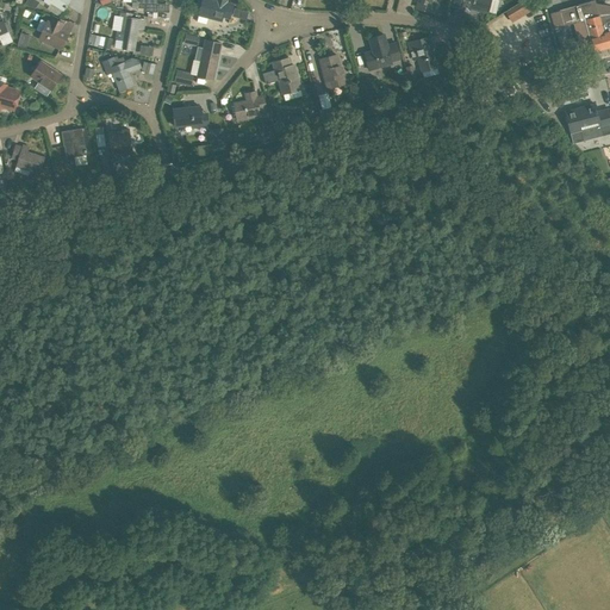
[(50,0),(50,2),(63,11),(69,0),(50,0)]
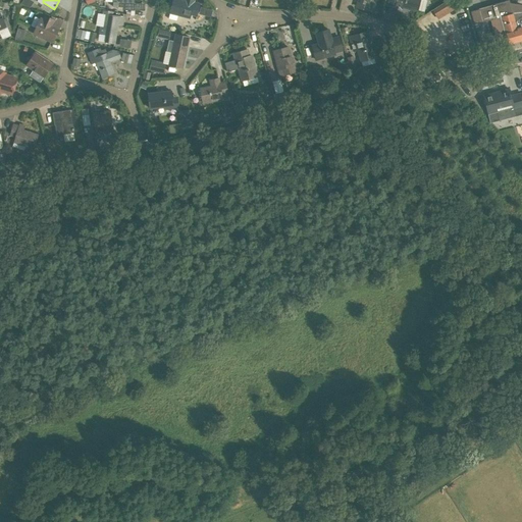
[(112,0),(112,2),(118,2),(118,7),(123,7),(123,10),(134,10),(135,4),(134,0),(112,0)]
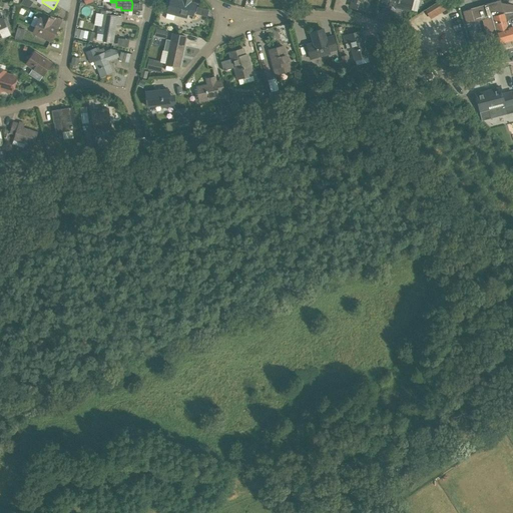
[(180,0),(179,0),(170,0),(167,12),(186,17),(187,14),(193,16),(196,5),(190,3),(190,0),(180,0)]
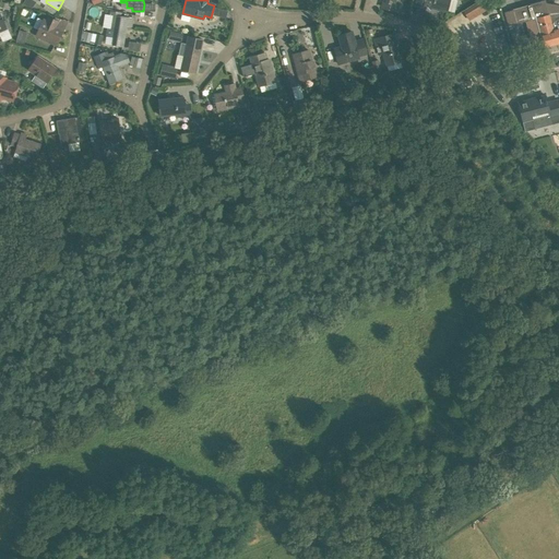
[(380,0),(393,3),(392,9),(401,11),(403,0),(380,0)]
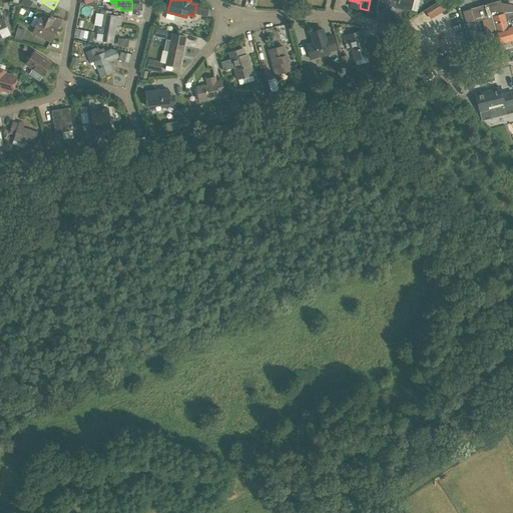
[(387,0),(386,9),(394,11),(395,6),(411,11),(413,0),(387,0)]
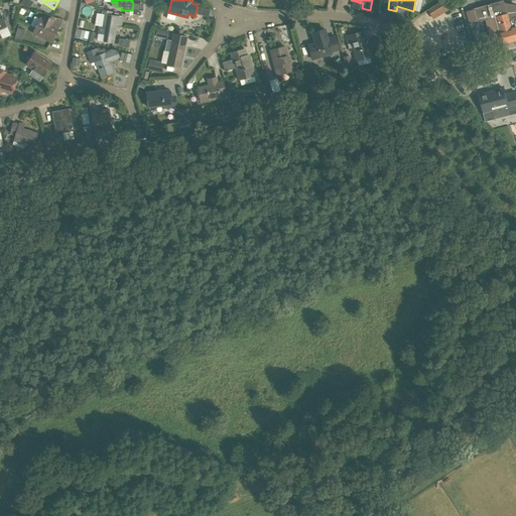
[(450,0),(446,0),(428,11),(433,19),(455,6),(454,3),(450,0)]
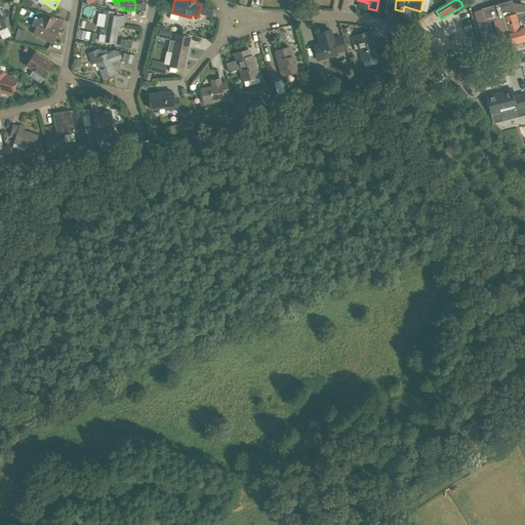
[(513,0),(482,9),(485,22),(501,17),(503,16),(512,43),(524,39),(524,4),(514,3),(513,0)]
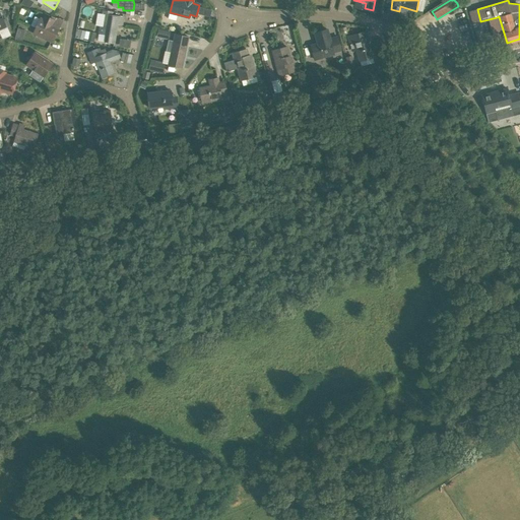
[(210,16),(212,9),(200,6),(198,14),(210,16)]
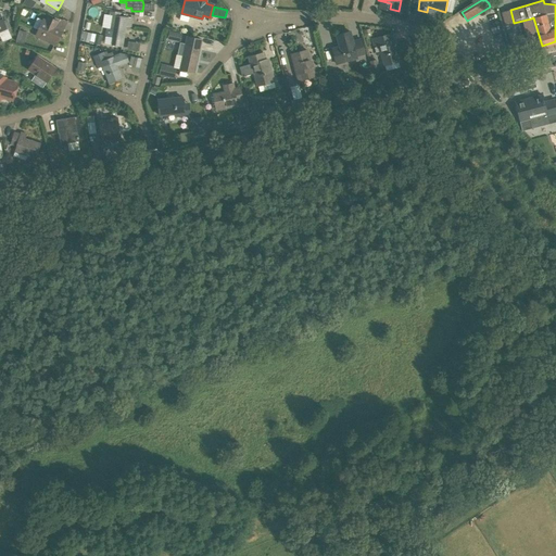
[(126,25),(130,26),(133,19),(118,16),(119,12),(110,11),(110,14),(113,15),(111,28),(108,27),(105,35),(114,37),(112,45),(122,46),(124,38),(122,37),(123,30),(125,32),(126,25)]
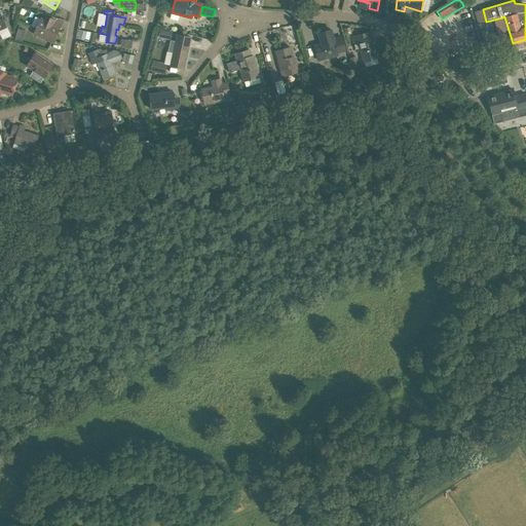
[(52,24),(54,21),(45,15),(43,20),(42,19),(35,33),(52,41),(60,28),(52,24)]
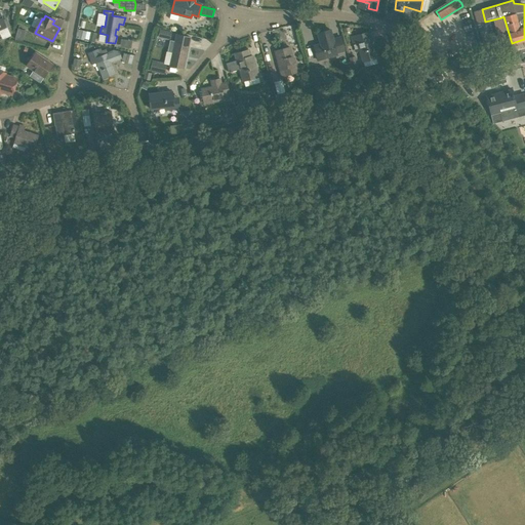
[(26,30),(18,28),(15,39),(23,41),(26,30)]
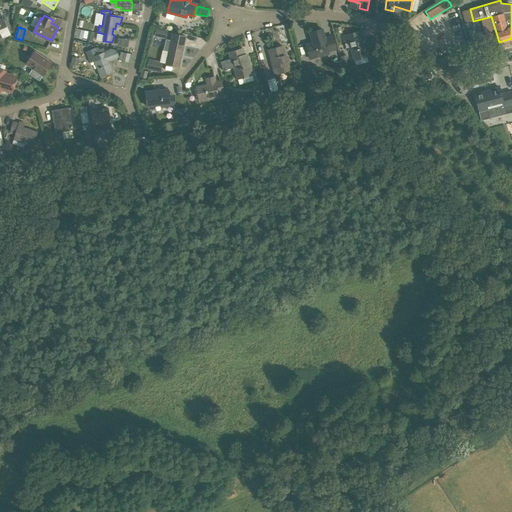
[(168,31),(156,28),(154,36),(166,38),(168,31)]
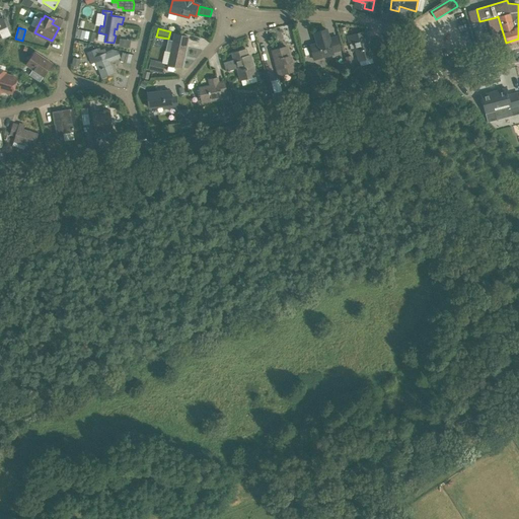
[(329,39),(326,29),(314,32),(317,43),(310,45),(314,59),(334,54),(332,52),(341,50),(337,36),(329,39)]
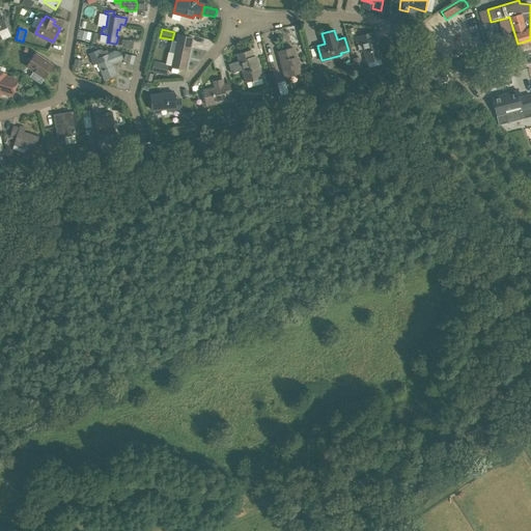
[(98,33),(84,31),(82,40),(95,44),(98,33)]
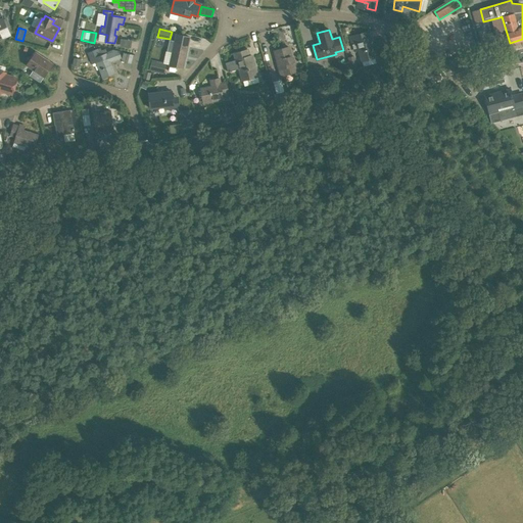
[(371,37),(369,38),(367,33),(350,37),(354,51),(359,50),(362,60),(376,57),(371,37)]
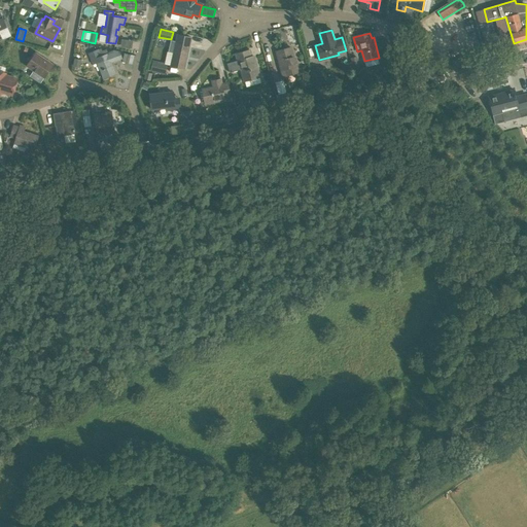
[(191,37),(177,34),(171,65),(184,68),(191,37)]
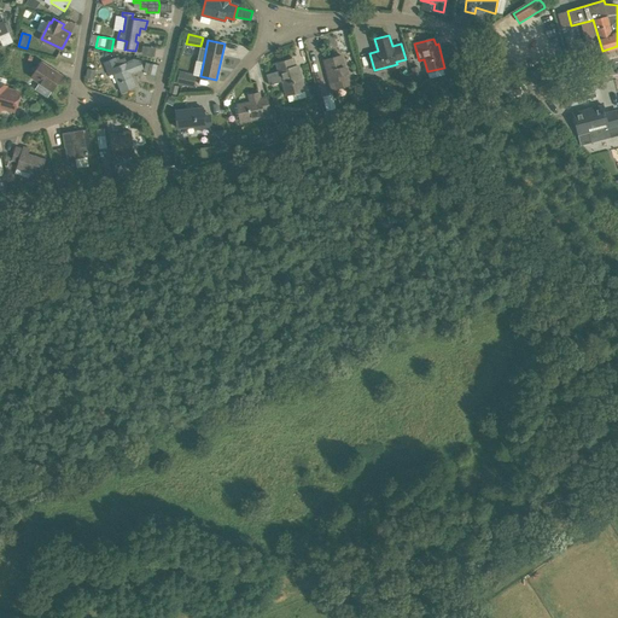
[(143,46),(141,56),(156,56),(156,46),(143,46)]
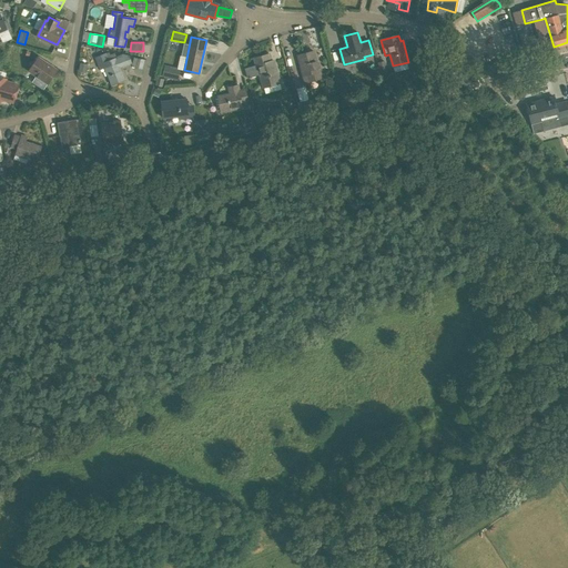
[(321,71),(318,62),(316,63),(313,50),(297,54),(303,77),(304,83),(323,79),(321,71)]
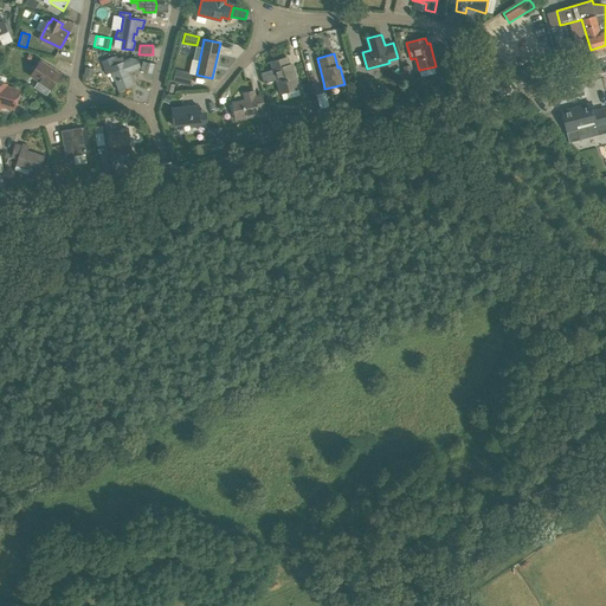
[(102,60),(107,73),(113,72),(120,90),(134,85),(127,68),(140,63),(137,59),(130,58),(116,64),(114,56),(102,60)]
